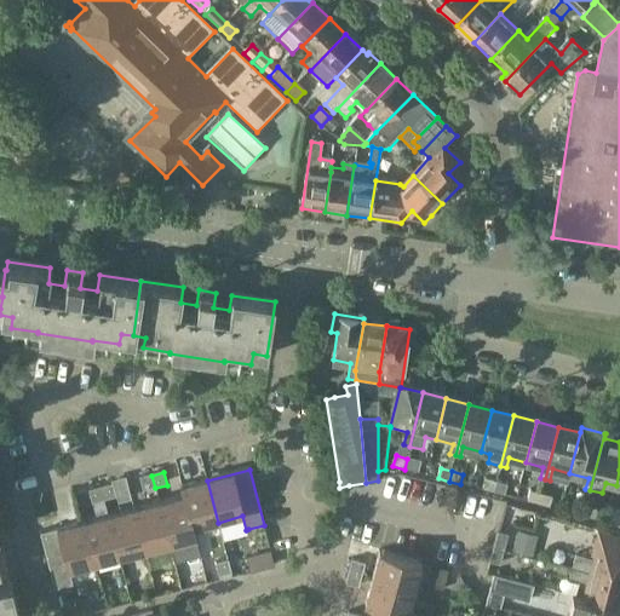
[(155,488),(151,476),(139,478),(143,491),(155,488)]
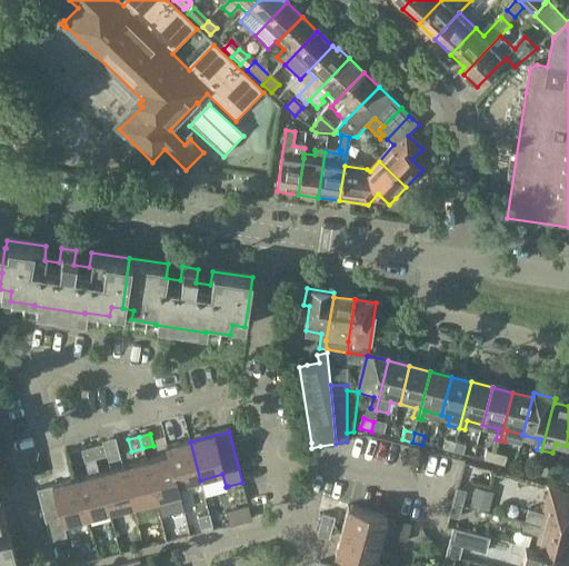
[(442,449),(452,453),(456,443),(445,440),(442,449)]
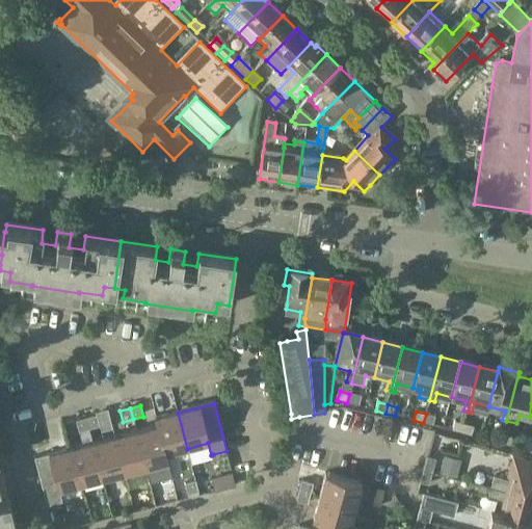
[(155,419),(157,427),(164,454),(166,454),(187,449),(178,413),(155,419)]
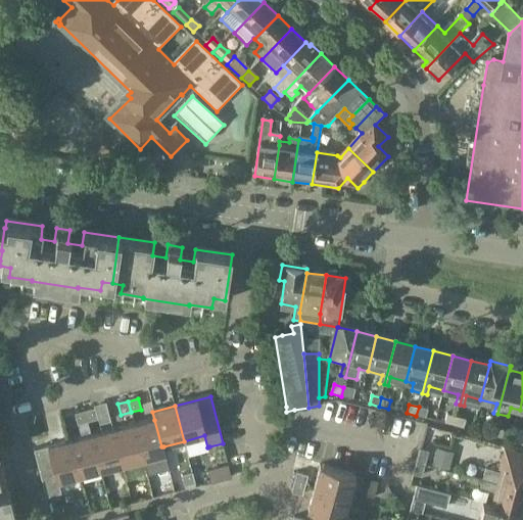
[(419,407),(416,416),(426,418),(428,410),(419,407)]
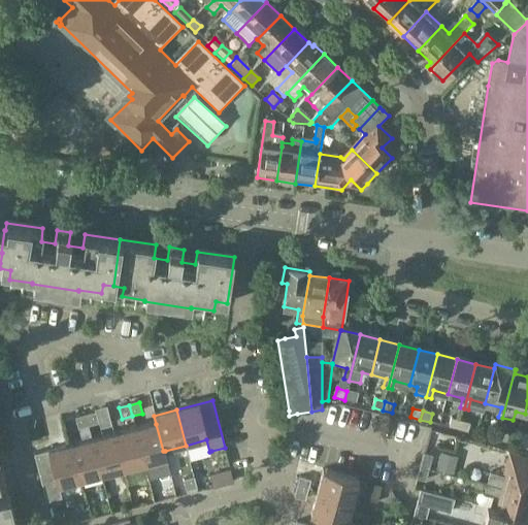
[(86,416),(89,427),(99,425),(96,414),(86,416)]
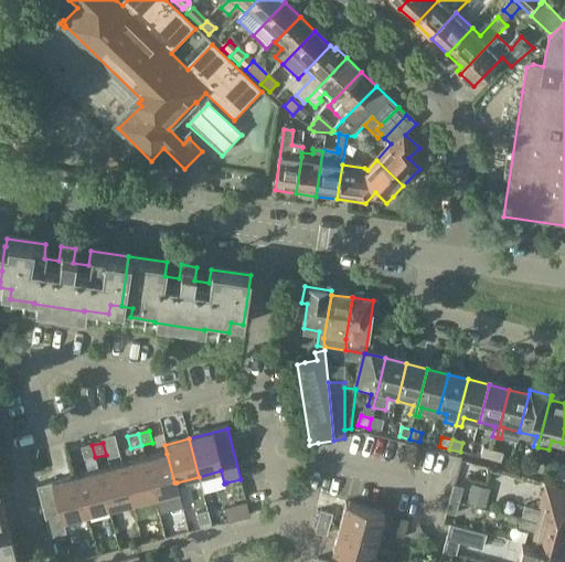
[(95,457),(92,445),(81,448),(84,460),(95,457)]
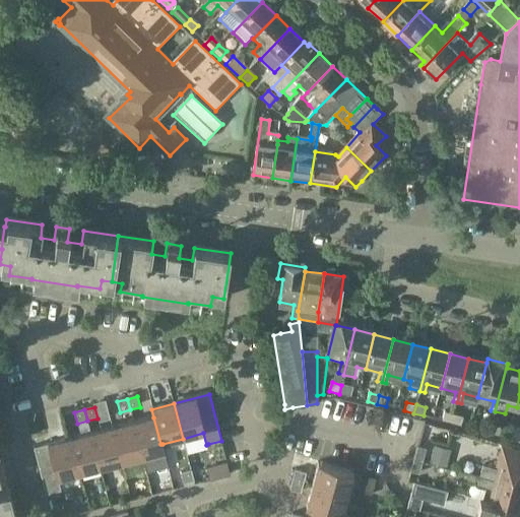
[(451,424),(453,415),(445,413),(443,421),(451,424)]
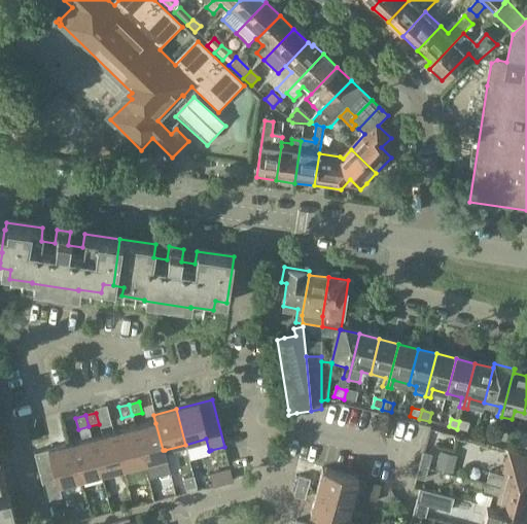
[(459,421),(457,429),(467,431),(469,424),(459,421)]
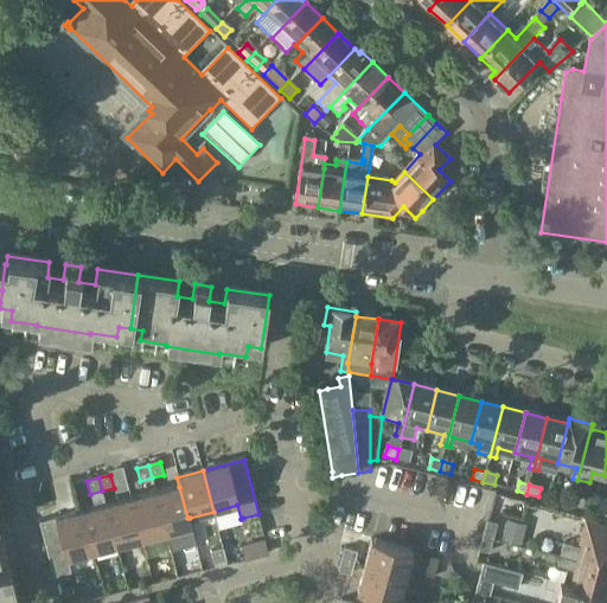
[(192,527),(190,518),(187,518),(179,487),(155,493),(166,534),(192,527)]
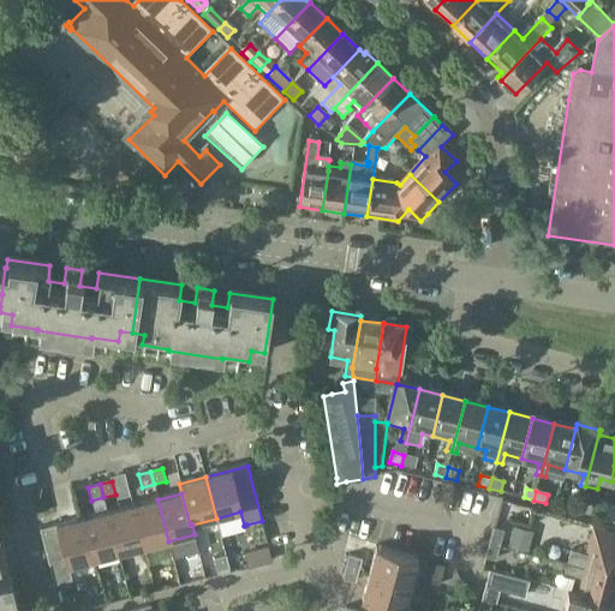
[(132,505),(143,547),(168,541),(157,499),(132,505)]
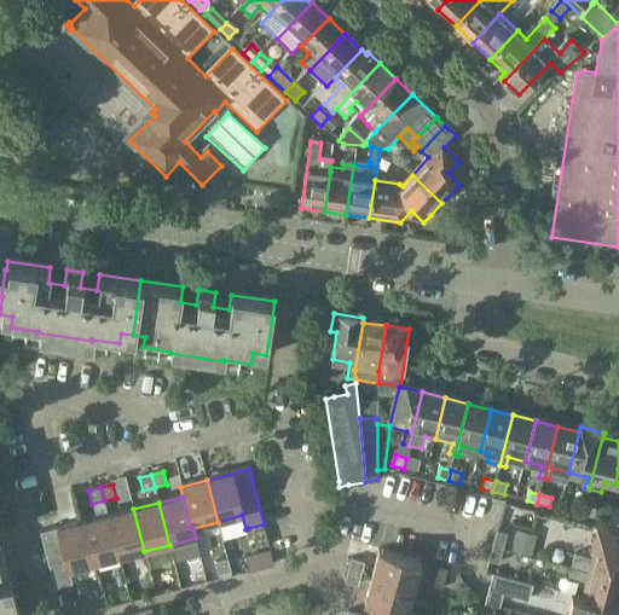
[(572,514),(583,516),(585,506),(574,504),(572,514)]
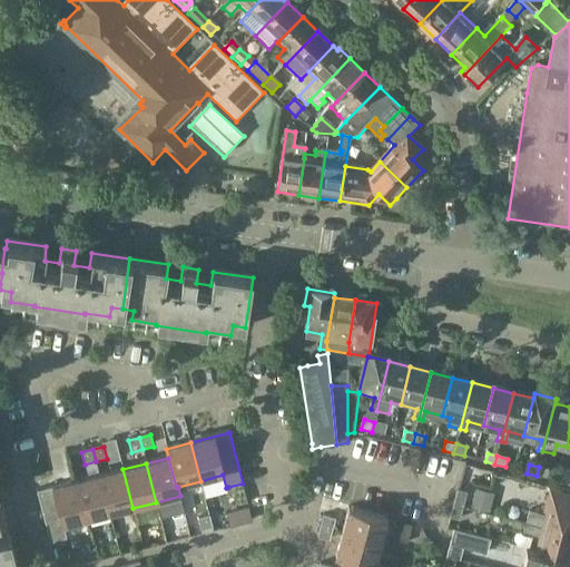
[(539,467),(537,476),(547,478),(549,469),(539,467)]
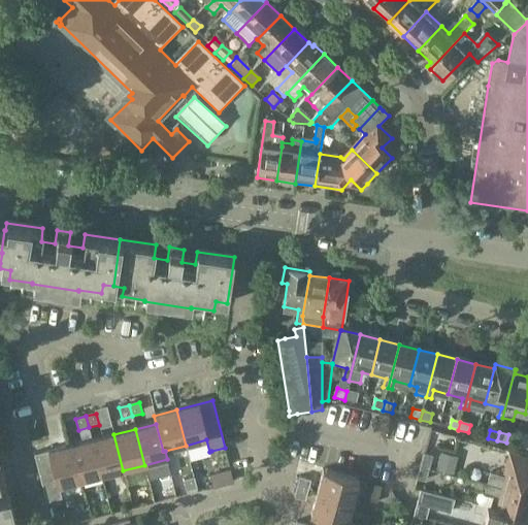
[(527,450),(527,435),(519,433),(516,447),(527,450)]
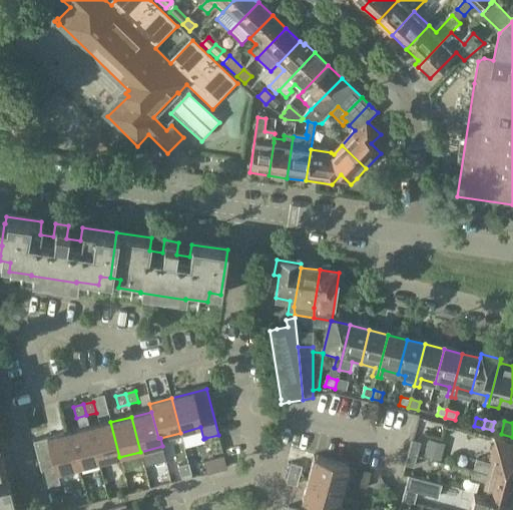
[(110,422),(89,428),(98,462),(119,457),(110,422)]
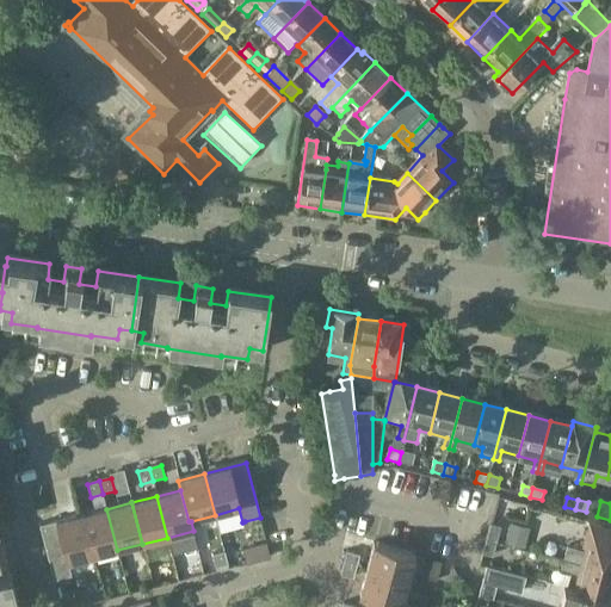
[(93,557),(117,550),(106,509),(82,515),(93,557)]
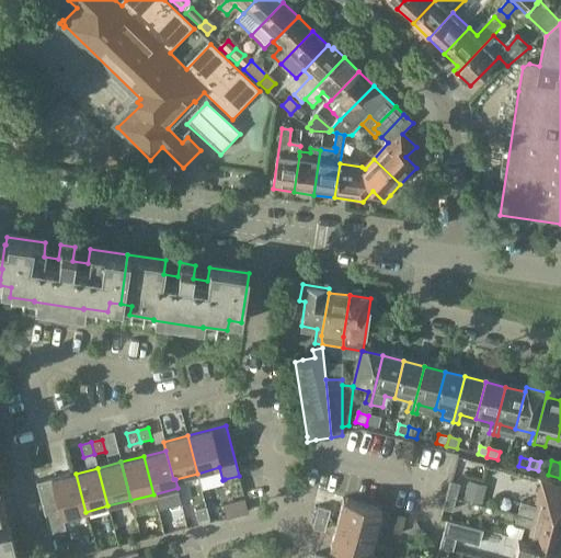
[(76,474),(36,484),(49,534),(66,530),(63,517),(86,512),(76,474)]
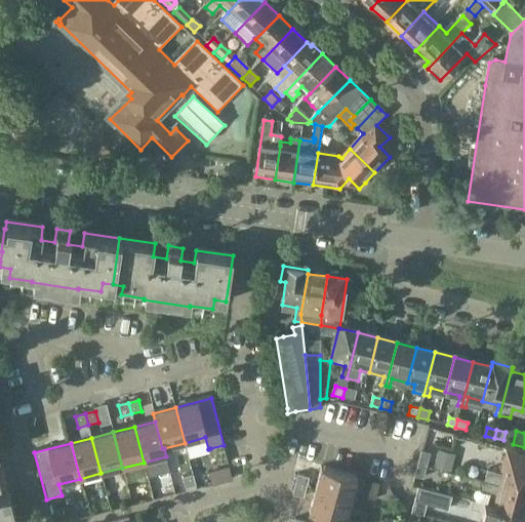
[(524,455),(508,451),(506,456),(498,485),(524,492),(524,455)]
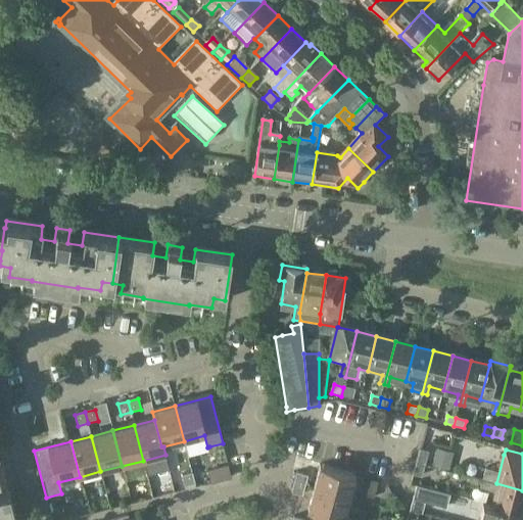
[(425,466),(428,457),(429,453),(420,451),(417,464),(425,466)]
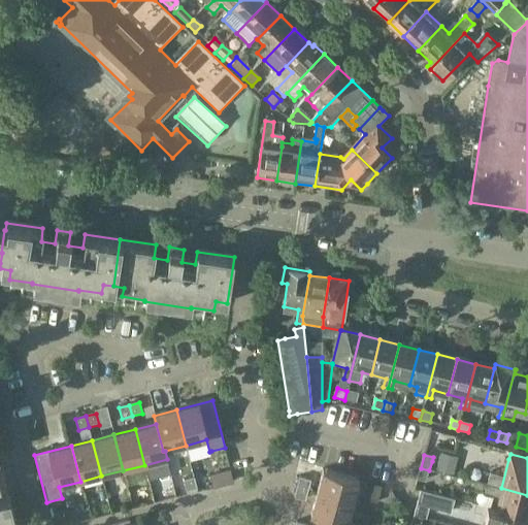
[(454,476),(457,463),(440,459),(437,471),(454,476)]
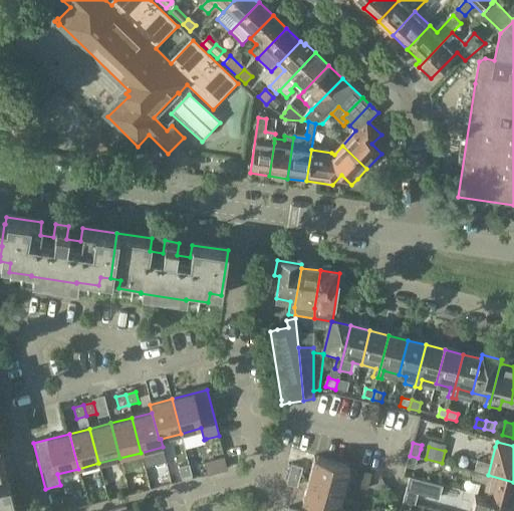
[(415,470),(418,458),(410,456),(407,467),(415,470)]
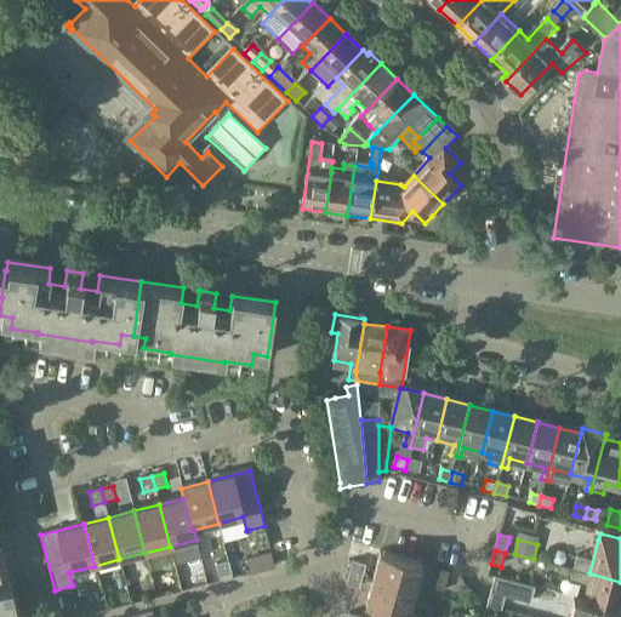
[(18,616),(11,584),(0,587),(0,570),(7,569),(3,553),(0,553),(0,616),(18,616)]
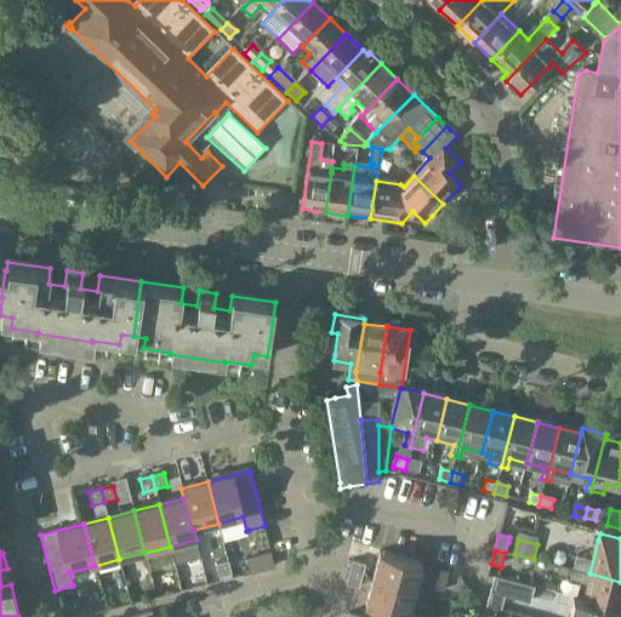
[(381,553),(374,580),(415,590),(422,564),(381,553)]
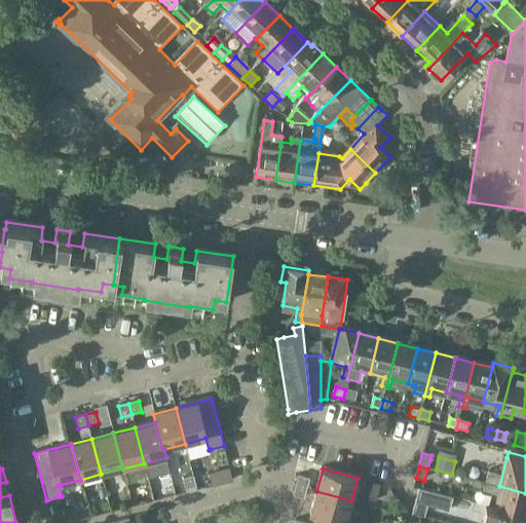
[(193,477),(183,479),(186,490),(196,488),(193,477)]
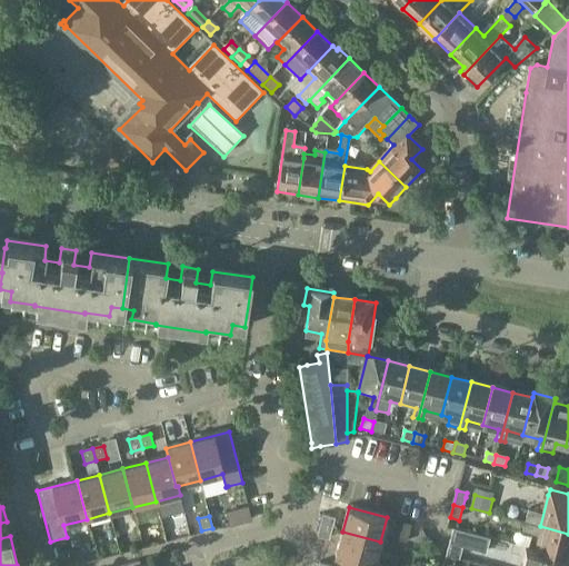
[(320,527),(332,530),(336,519),(323,516),(320,527)]
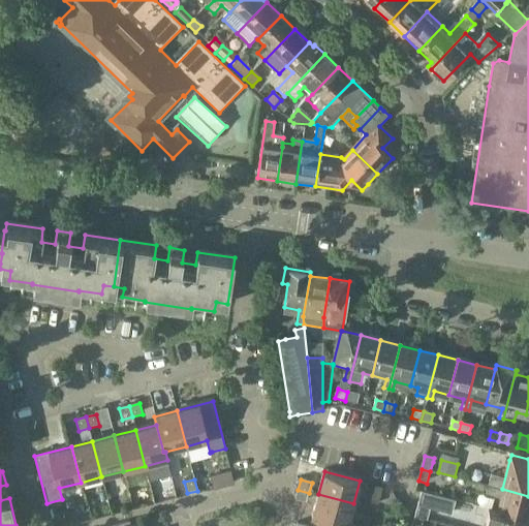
[(496,511),(528,519),(528,496),(502,489),(489,486),(487,493),(500,497),(496,511)]
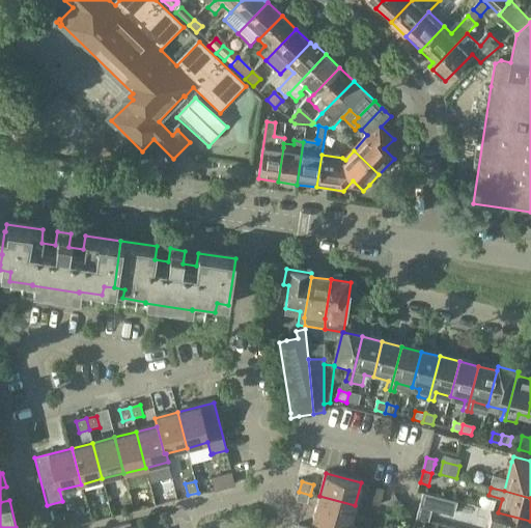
[(307,504),(310,495),(299,492),(297,502),(307,504)]
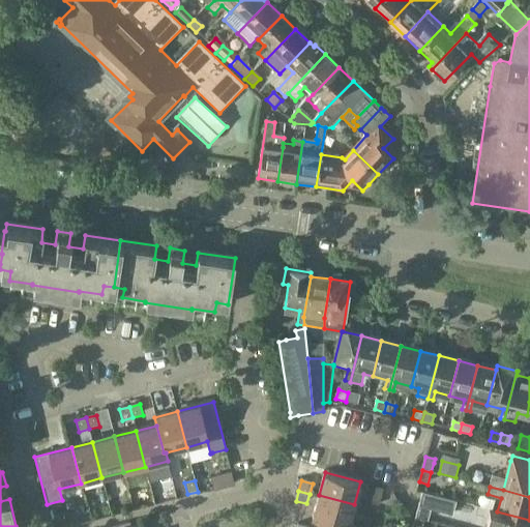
[(455,502),(422,493),(418,506),(451,516),(455,502)]
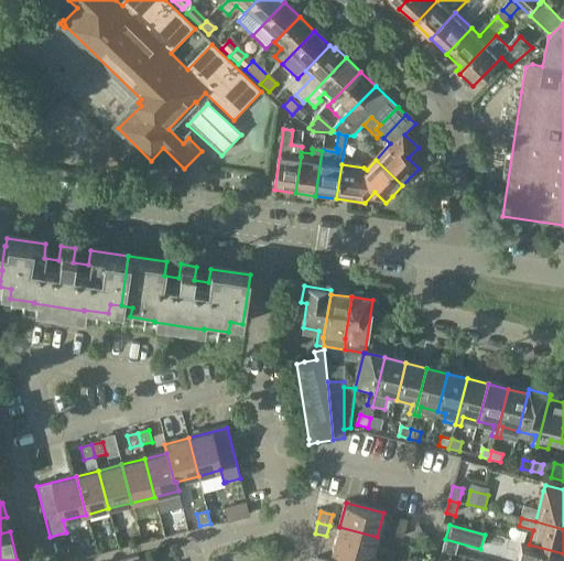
[(371,560),(377,537),(339,527),(333,551),(342,553),(366,560),(371,560)]
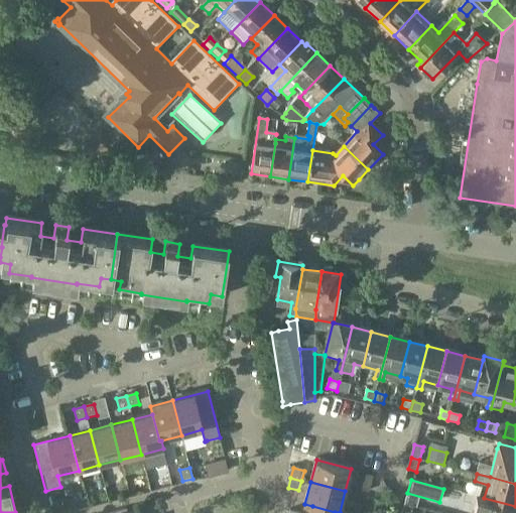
[(514,512),(515,506),(484,498),(477,496),(472,512),(514,512)]
